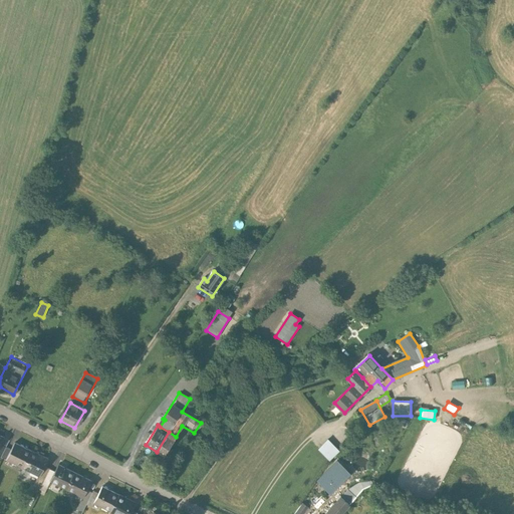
[(157,452),(166,458),(179,438),(176,437),(169,432),(157,452)]
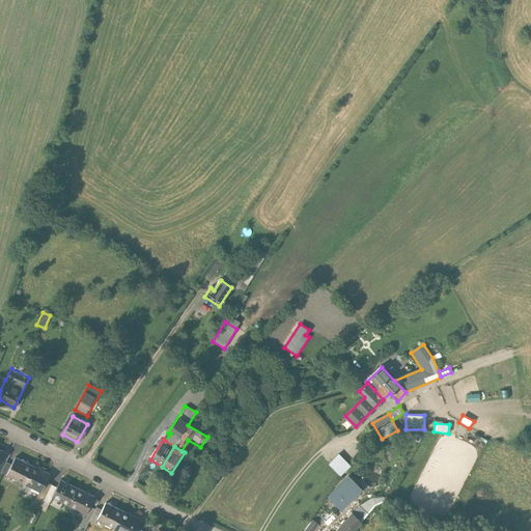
[(339,454),(329,465),(340,476),(351,466),(339,454)]
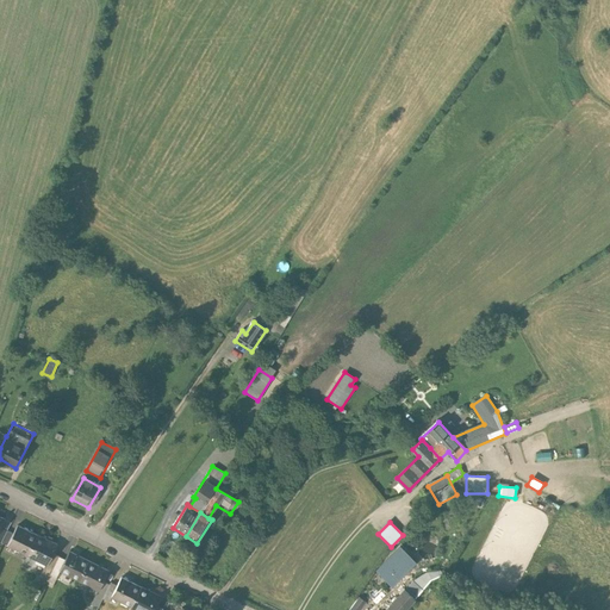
[(38,534),(19,524),(13,534),(8,545),(27,555),(38,534)]
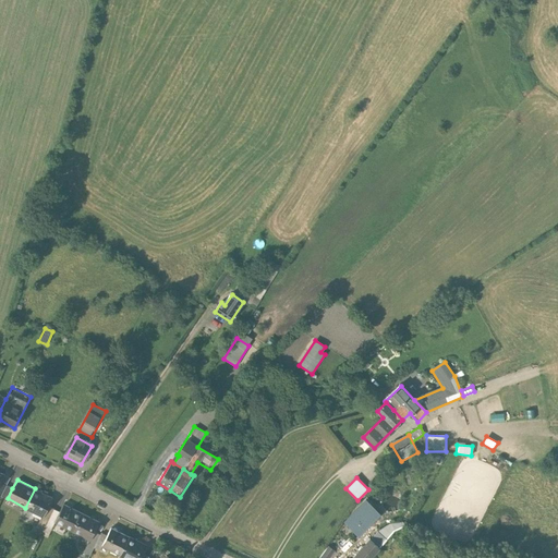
[(12,488),(7,486),(1,496),(8,498),(12,488)]
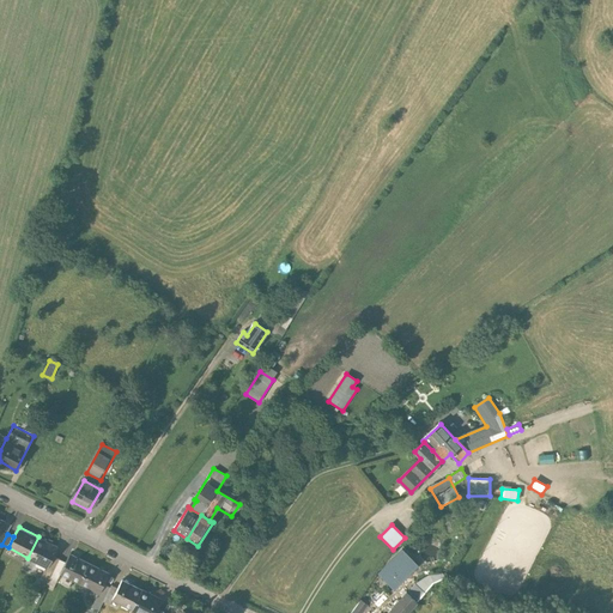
[(58,547),(38,536),(28,558),(47,568),(53,557),(58,547)]
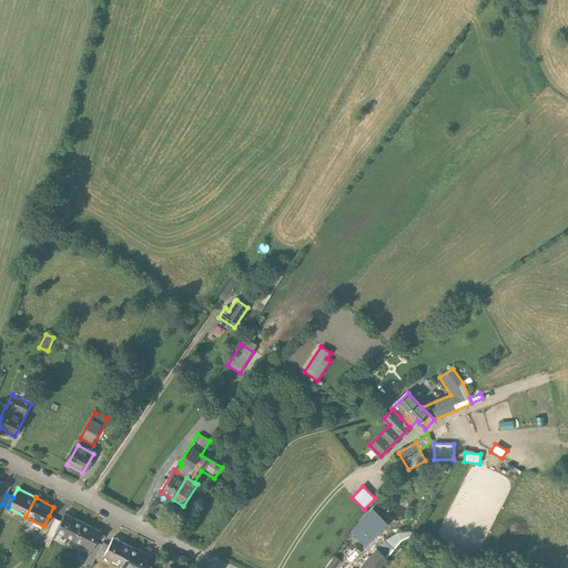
[(373,509),(351,531),(365,545),(386,524),(373,509)]
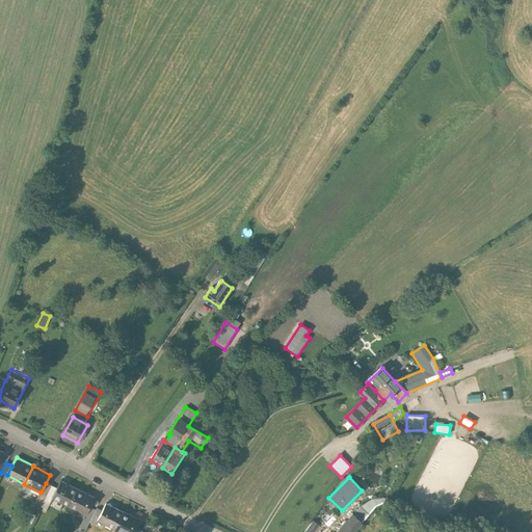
[(57,488),(52,498),(70,506),(77,490),(60,482),(57,488)]
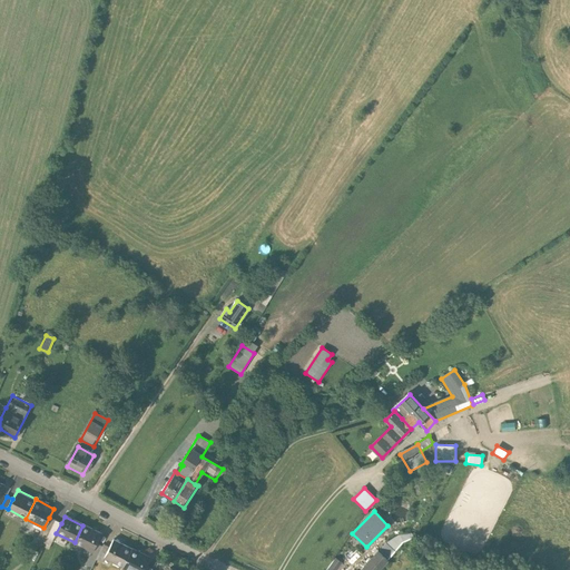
[(43,542),(55,521),(49,518),(43,528),(38,539),(43,542)]
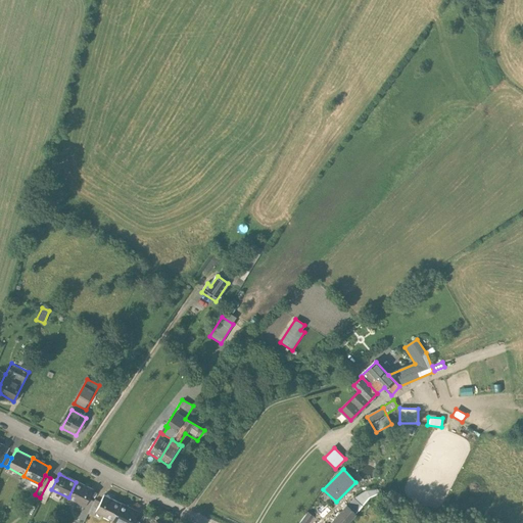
[(51,489),(56,480),(50,478),(40,497),(46,501),(51,489)]
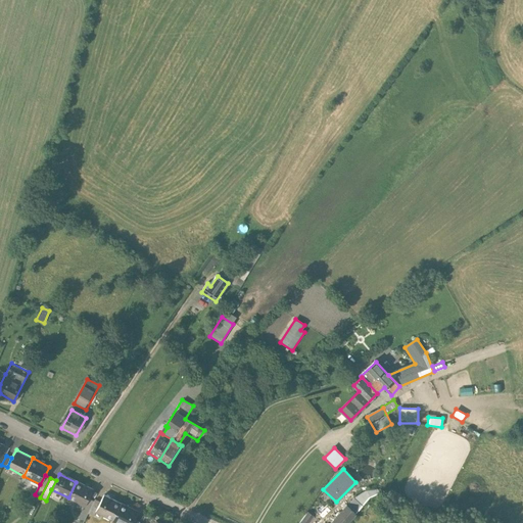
[(76,482),(68,497),(85,506),(88,500),(93,490),(76,482)]
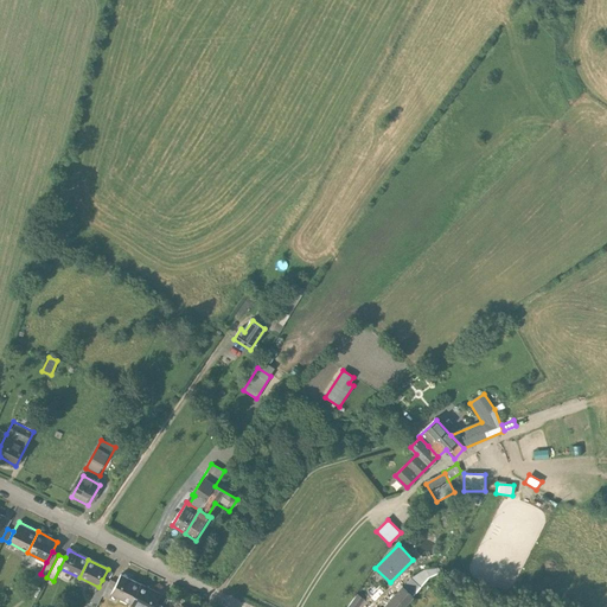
[(425,570),(411,579),(421,587),(429,577),(441,572),(439,568),(425,570)]
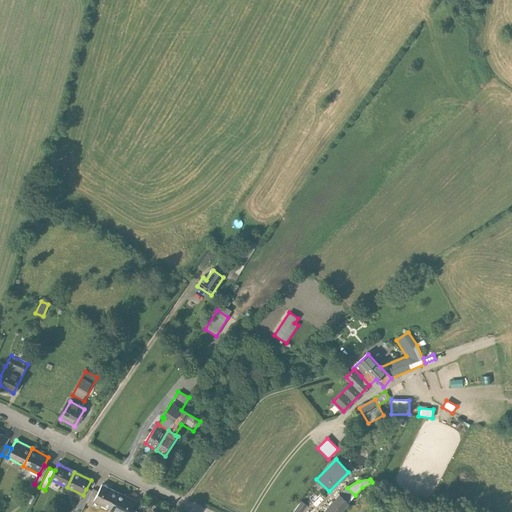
[(99,493),(94,501),(110,510),(119,493),(103,485),(99,493)]
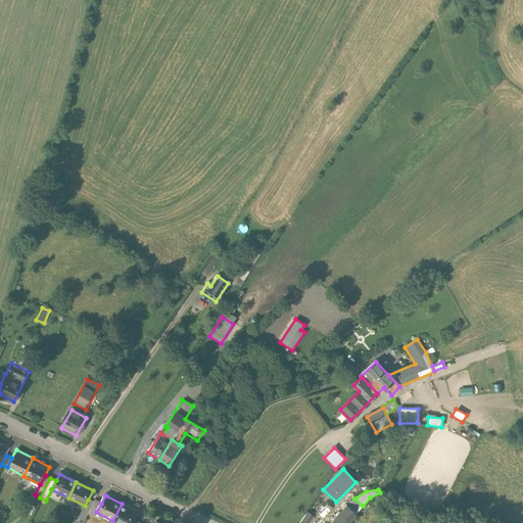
[(347,507),(355,514),(363,506),(354,498),(347,507)]
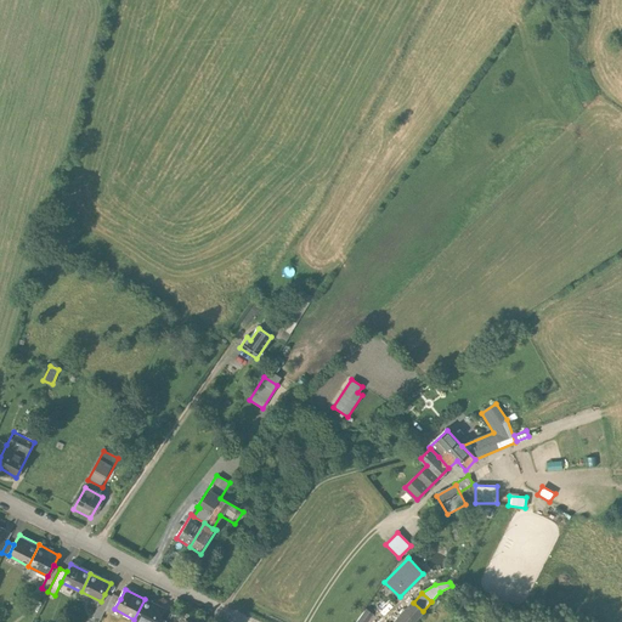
[(101,601),(90,621),(99,621),(105,610),(112,597),(105,594),(101,601)]
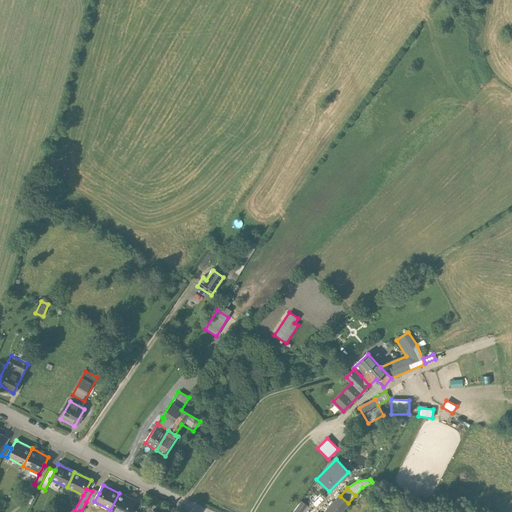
[(92,491),(86,502),(92,505),(94,501),(99,493),(93,490),(92,491)]
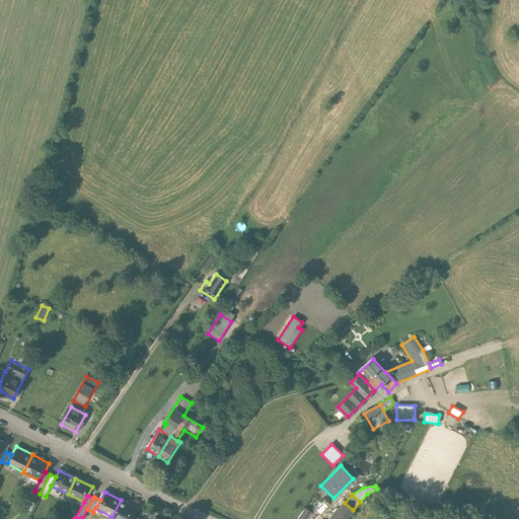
[(121,500),(112,517),(116,518),(131,518),(133,515),(136,508),(121,500)]
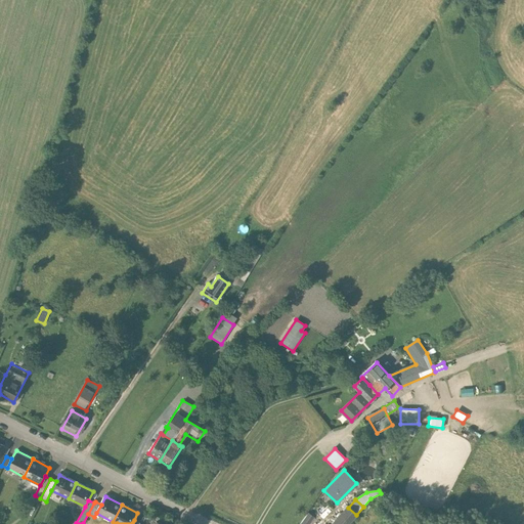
[(347,523),(356,515),(348,508),(333,523),(347,523)]
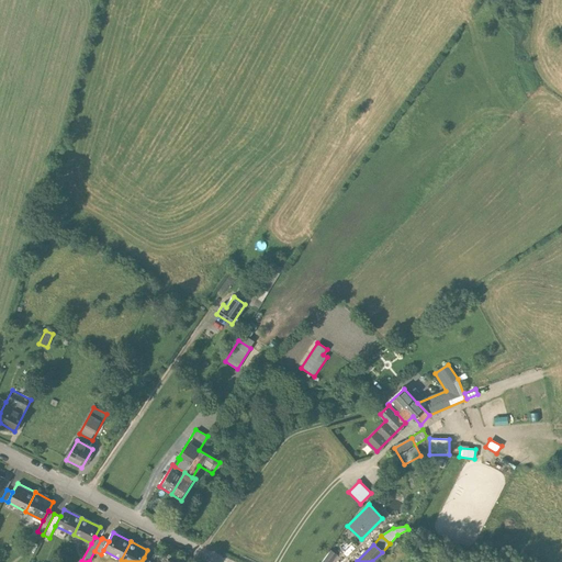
[(330,550),(322,561),(329,561),(336,554),(330,550)]
